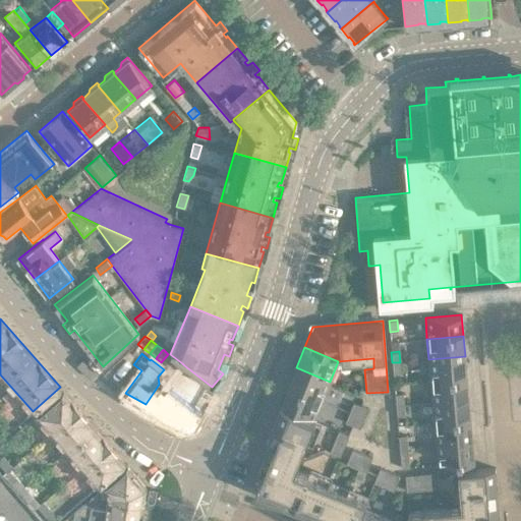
[(167,367),(174,358),(168,354),(161,362),(167,367)]
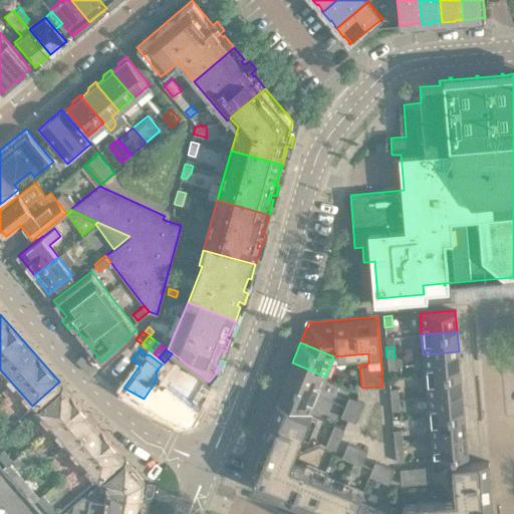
[(461,372),(459,351),(423,354),(425,375),(461,372)]
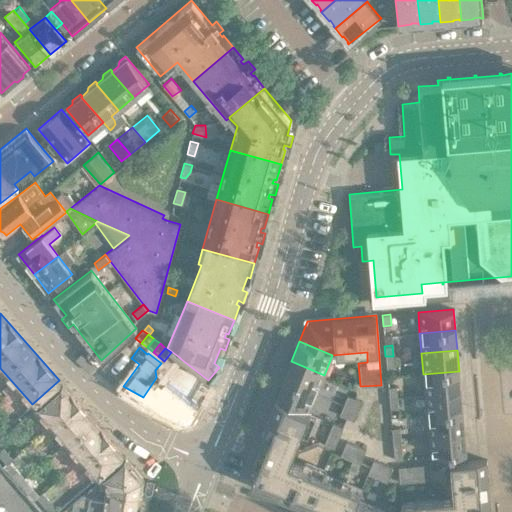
[(171,352),(164,361),(170,365),(177,357),(171,352)]
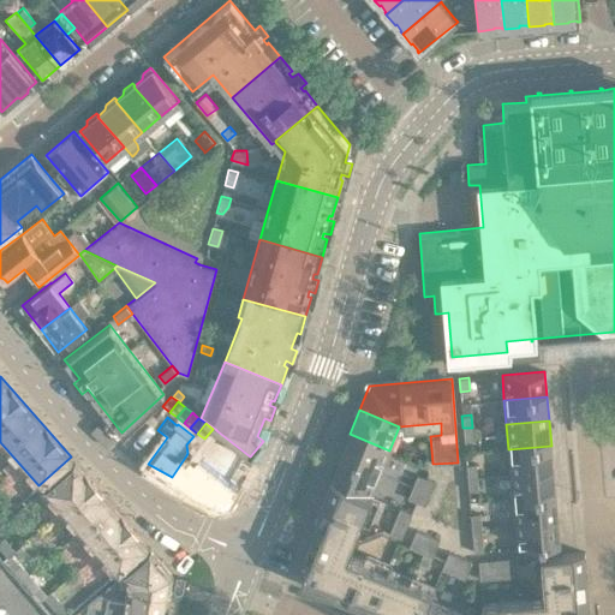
[(473,440),(472,428),(463,428),(464,441),(473,440)]
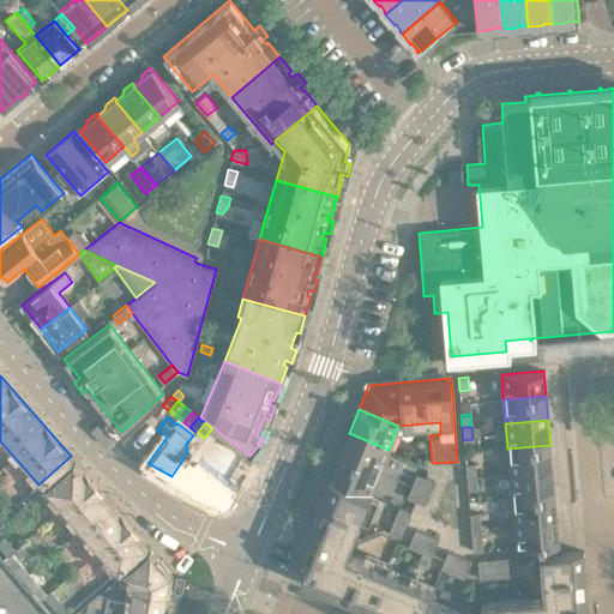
[(217,431),(198,455),(229,480),(235,470),(244,476),(248,469),(247,468),(253,457),(250,456),(217,431)]
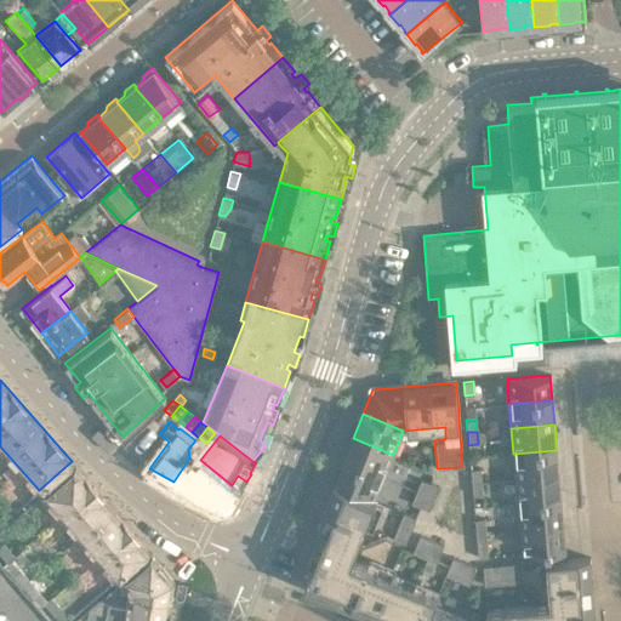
[(343,461),(385,478),(393,455),(353,438),(343,461)]
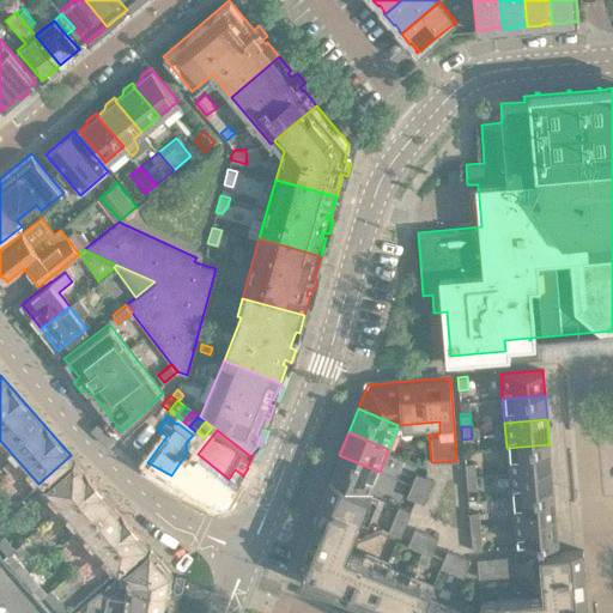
[(508,472),(551,468),(550,444),(507,448),(508,472)]
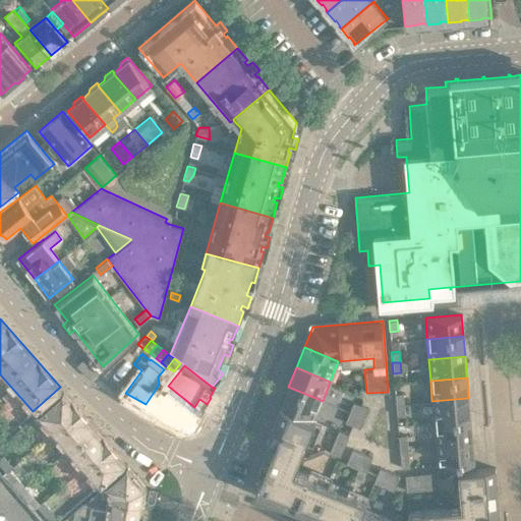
[(158,386),(146,404),(167,417),(182,424),(190,414),(197,419),(201,412),(194,407),(168,386),(164,391),(158,386)]
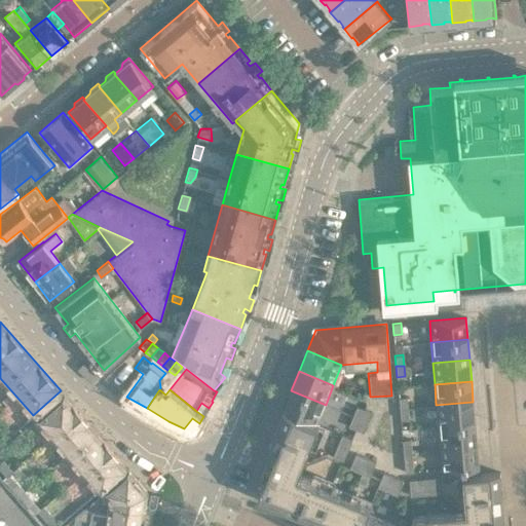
[(317,424),(326,405),(291,390),(284,410),(317,424)]
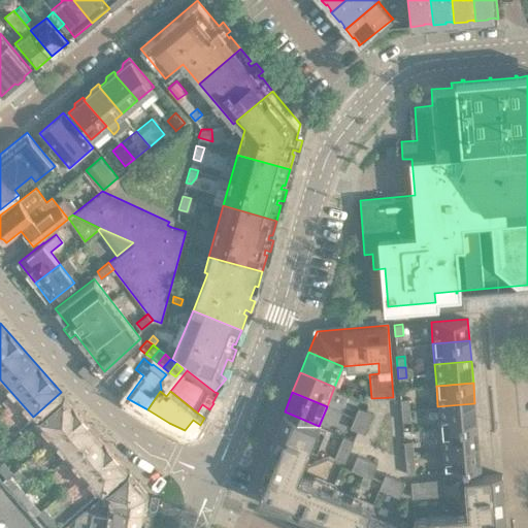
[(98,492),(126,468),(63,397),(35,421),(98,492)]
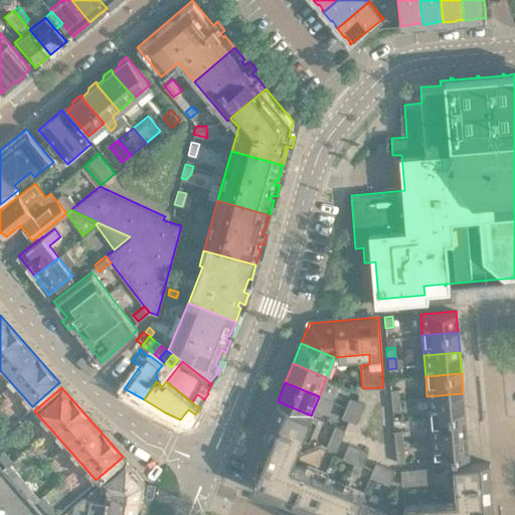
[(399,398),(398,388),(390,389),(391,399),(399,398)]
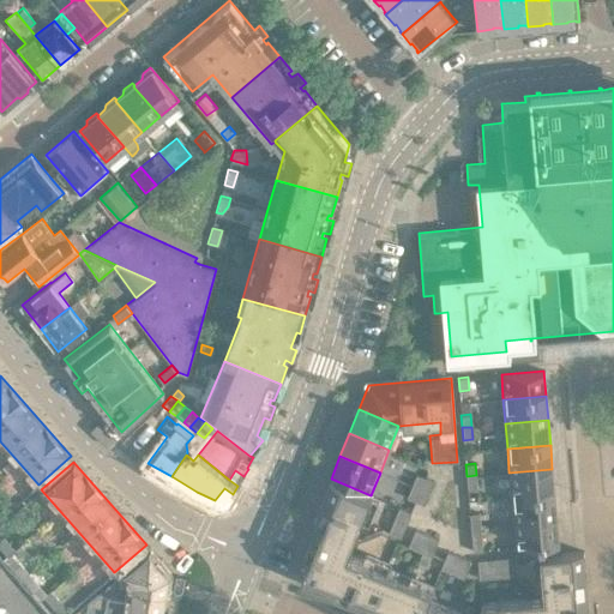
[(554,494),(552,469),(509,473),(511,497),(554,494)]
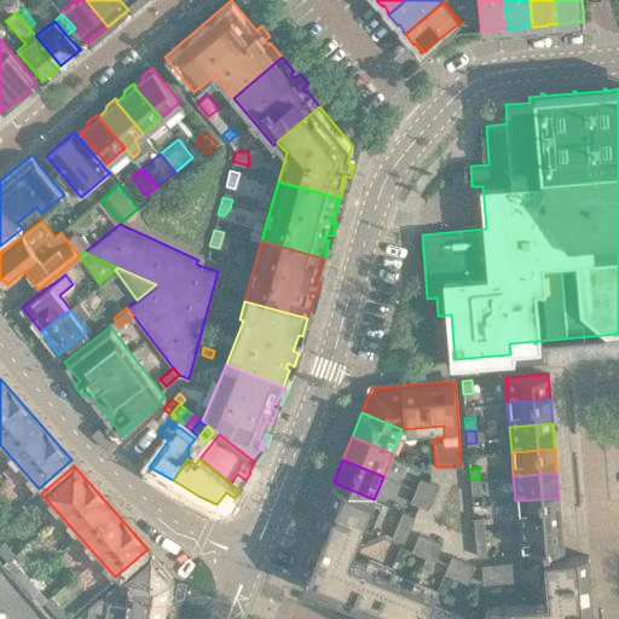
[(420,476),(415,490),(432,497),(437,484),(420,476)]
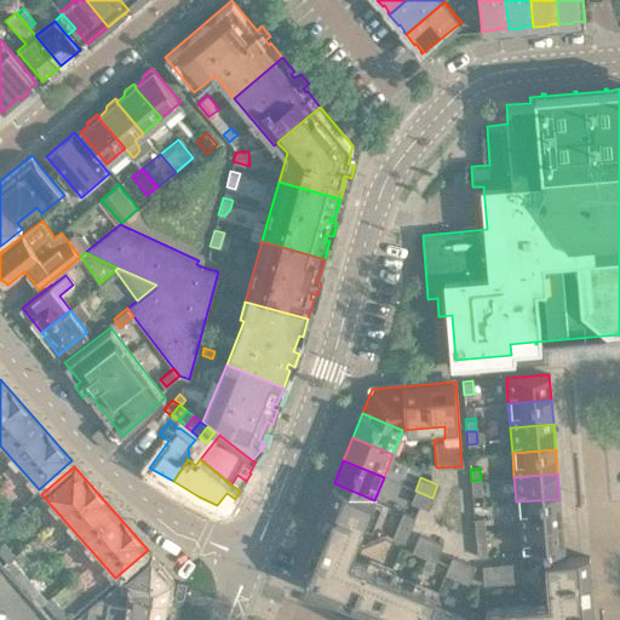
[(388,478),(383,493),(411,501),(415,487),(388,478)]
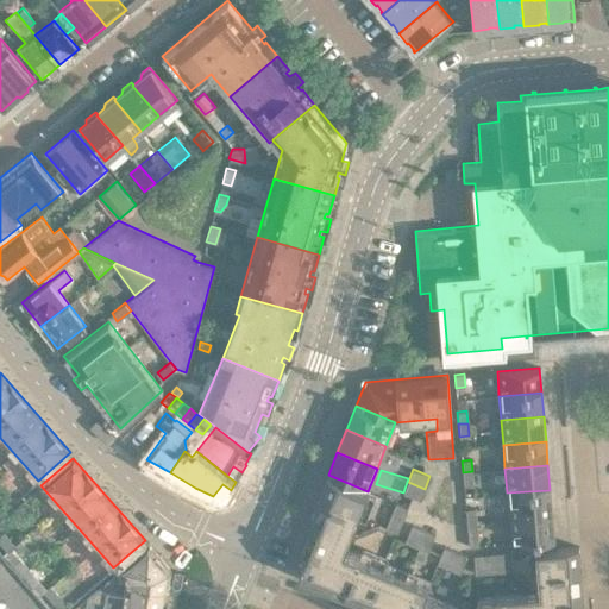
[(473,484),(472,471),(463,472),(464,485),(473,484)]
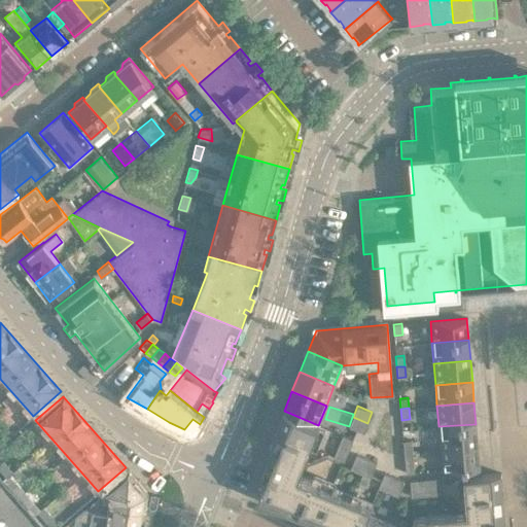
[(276,430),(310,445),(318,425),(284,411),(276,430)]
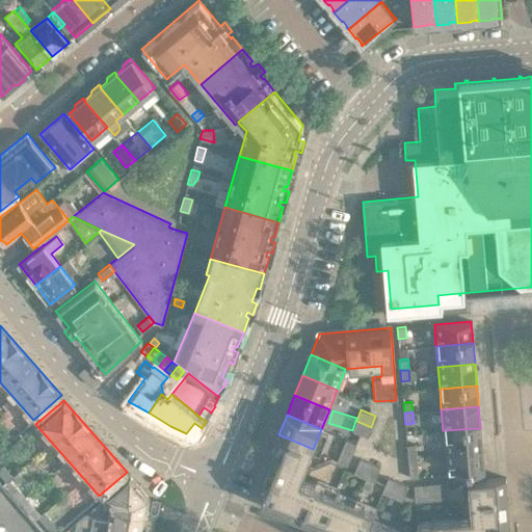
[(356,421),(352,430),(367,436),(371,427),(356,421)]
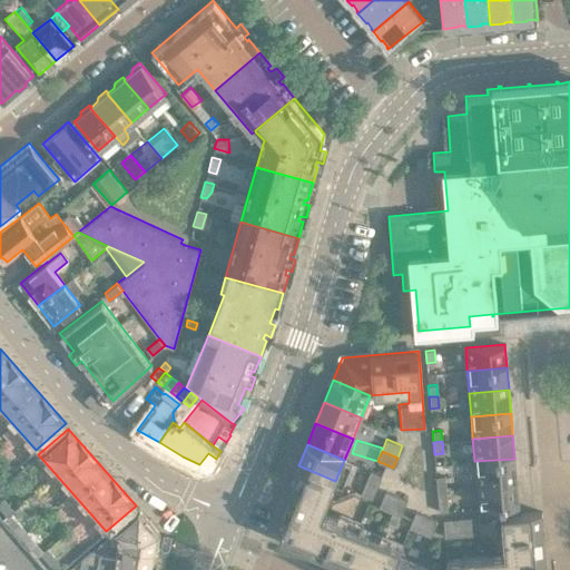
[(474,461),(477,484),(517,481),(514,459),(474,461)]
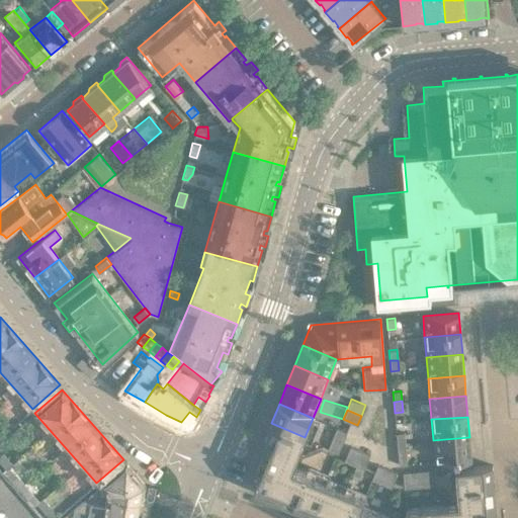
[(293,465),(305,437),(271,423),(263,443),(271,446),(267,455),(254,489),(312,513),(326,479),(293,465)]
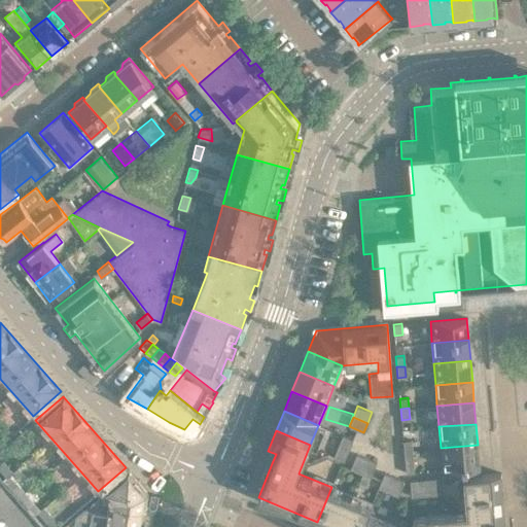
[(334,456),(344,460),(353,438),(343,434),(334,456)]
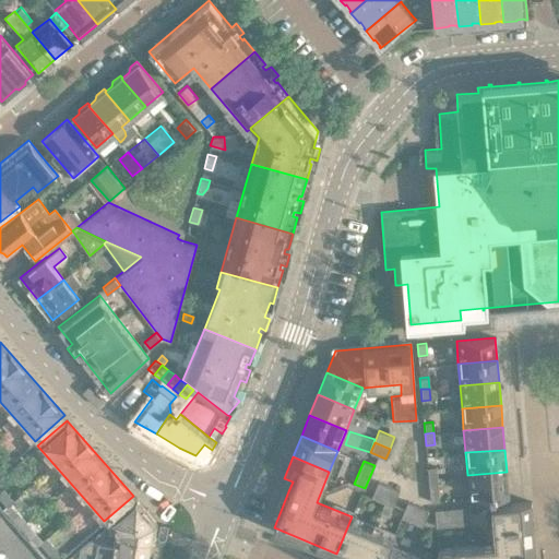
[(437,477),(436,466),(427,467),(428,478),(437,477)]
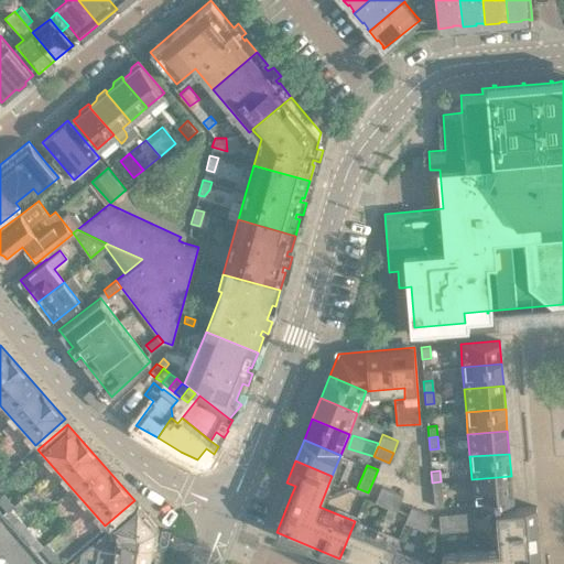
[(474,502),(513,499),(511,476),(472,479),(474,502)]
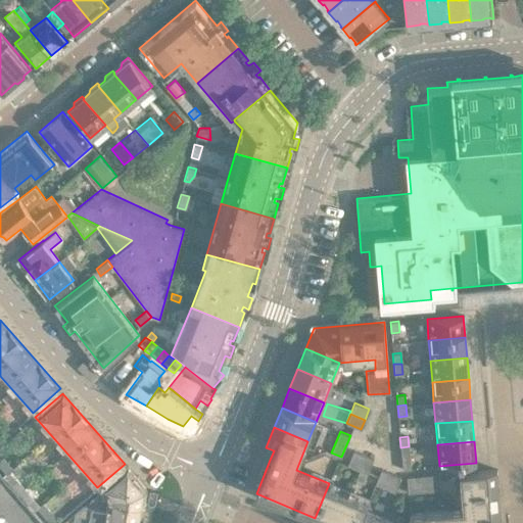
[(411,469),(409,446),(400,447),(402,469),(411,469)]
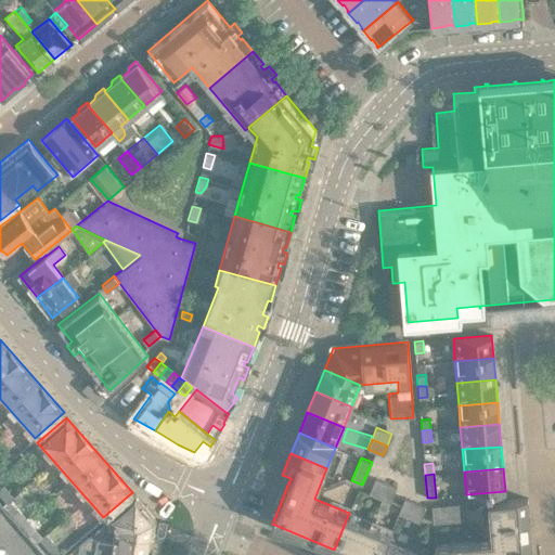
[(375,477),(369,493),(390,502),(397,487),(375,477)]
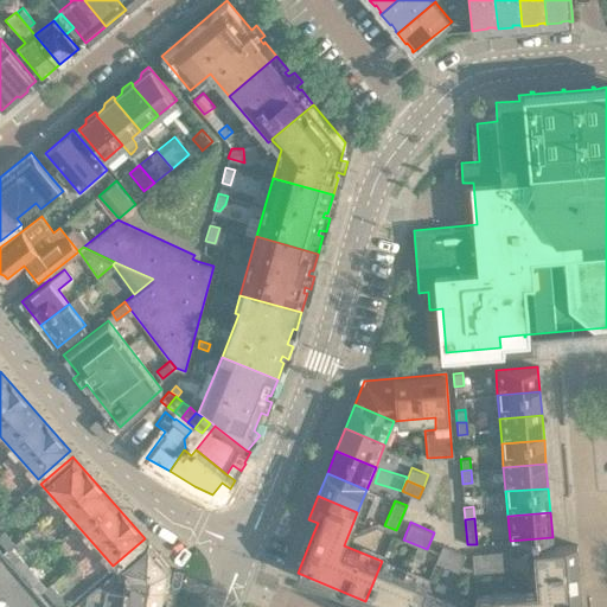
[(459,570),(466,554),(442,544),(435,562),(459,570)]
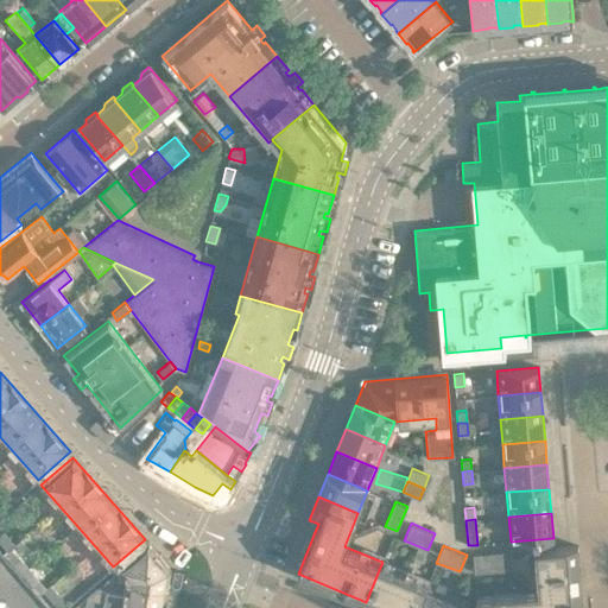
[(538,591),(501,594),(502,607),(582,607),(577,545),(534,549),(538,591)]
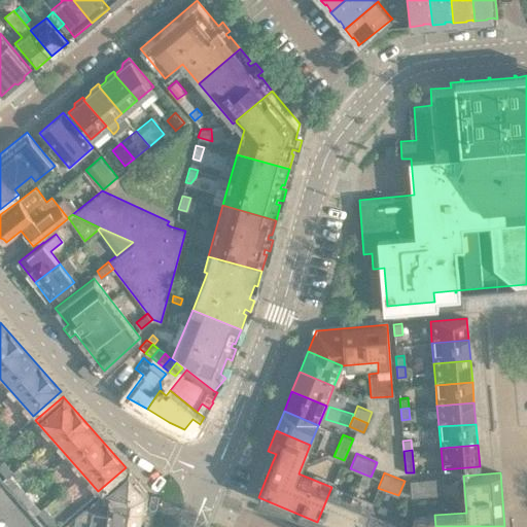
[(140,526),(150,484),(116,477),(105,526),(140,526)]
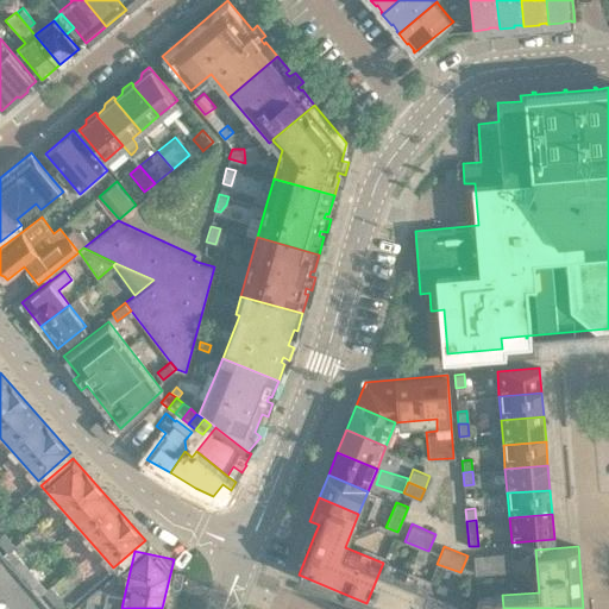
[(513,570),(510,552),(473,556),(475,573),(513,570)]
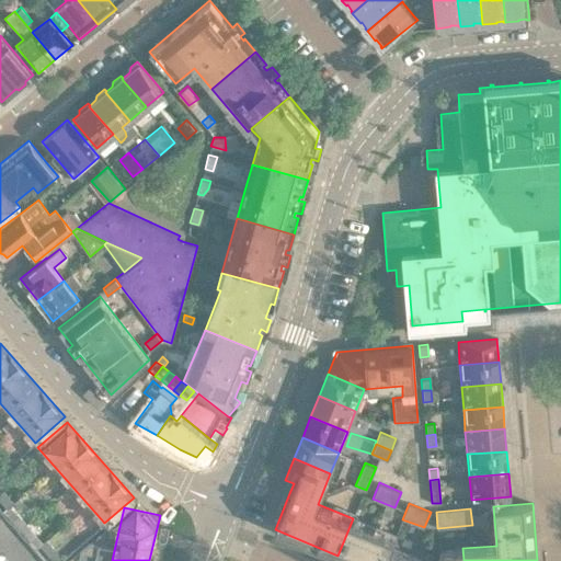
[(384,560),(390,547),(391,547),(396,536),(353,518),(338,556),(352,560),(384,560)]
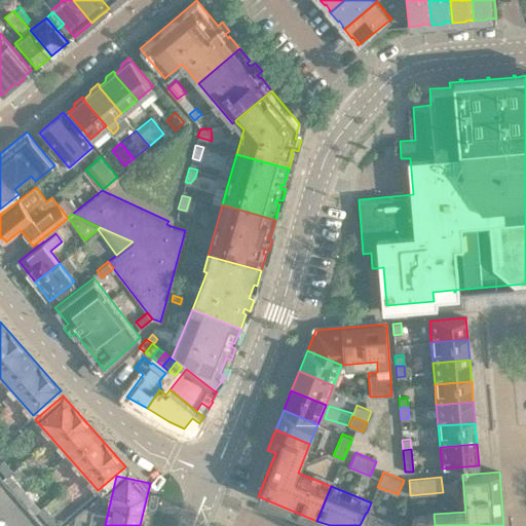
[(91,511),(88,525),(105,525),(107,514),(91,511)]
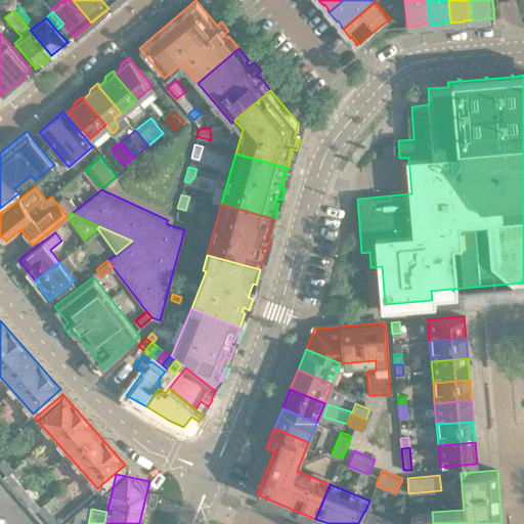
[(397,523),(365,511),(364,511),(358,523),(433,523),(432,512),(410,514),(410,523),(397,523)]
